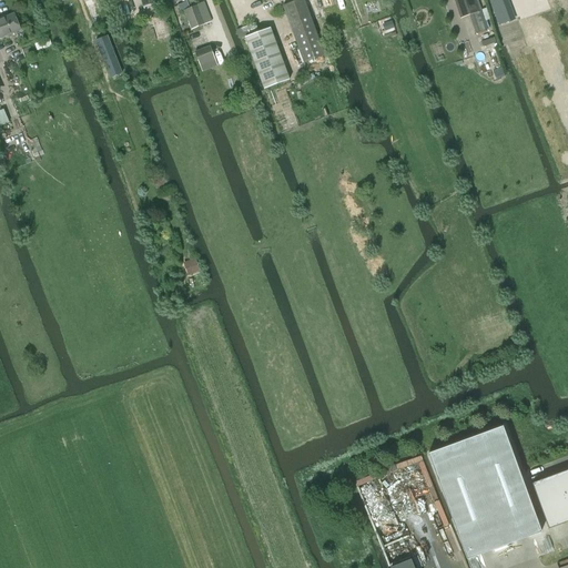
[(300,0),(283,7),(287,18),(304,62),(324,54),(303,0),(300,0)]
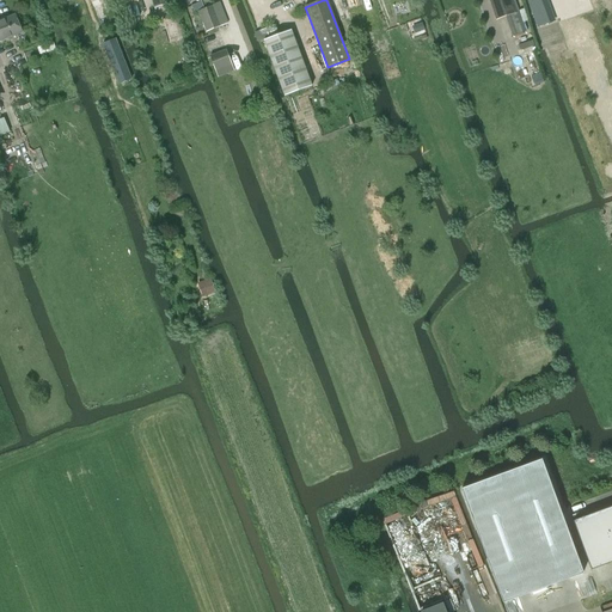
[(510,0),(488,0),(495,19),(496,20),(500,19),(506,18),(507,19),(512,36),(526,31),(521,19),(519,12),(515,13),(510,0)]
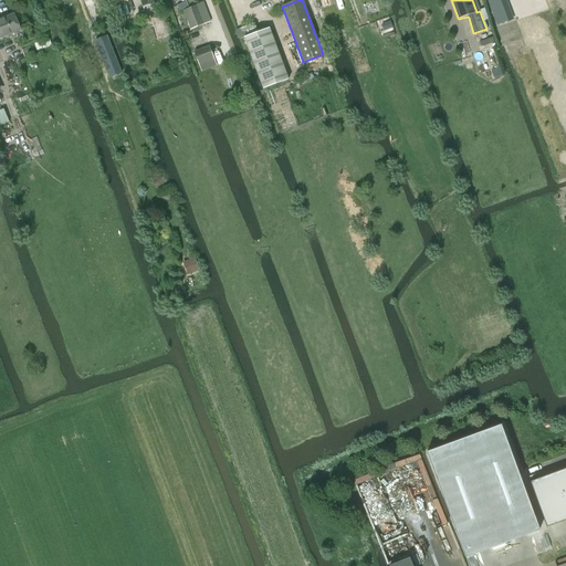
[(512,18),(505,0),(498,0),(490,3),(496,23),(512,18)]
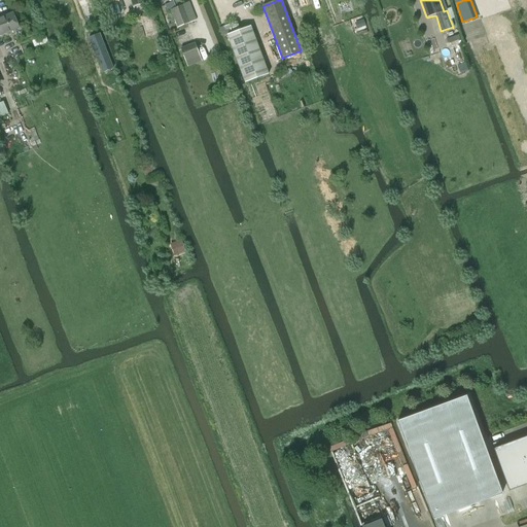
[(171,8),(174,16),(178,27),(196,21),(188,2),(171,8)]
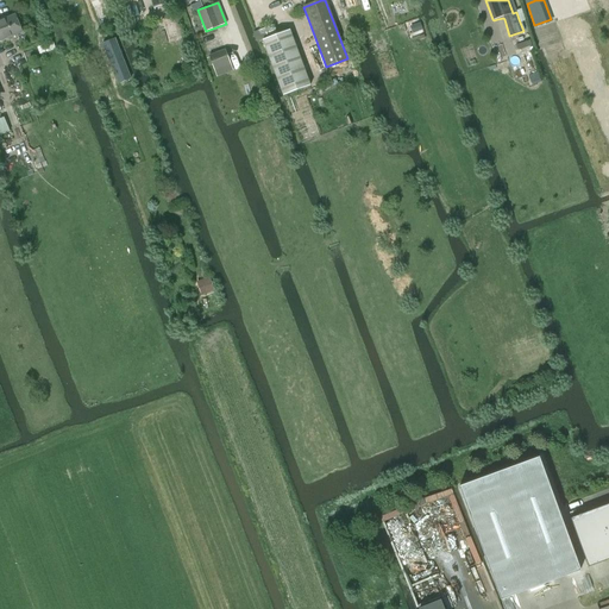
[(14,14),(4,19),(5,20),(0,22),(0,41),(22,32),(14,14)]
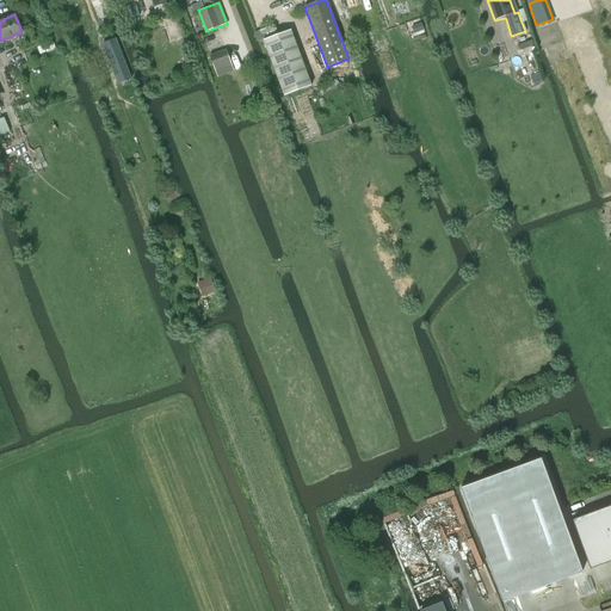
[(181,43),(176,20),(170,22),(176,45),(181,43)]
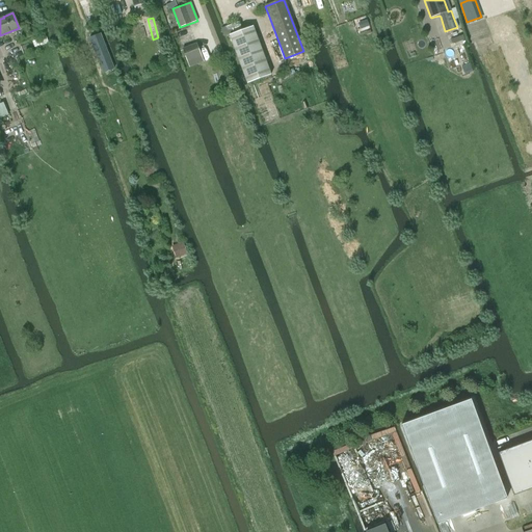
[(251,26),(229,35),(246,83),(270,75),(251,26)]
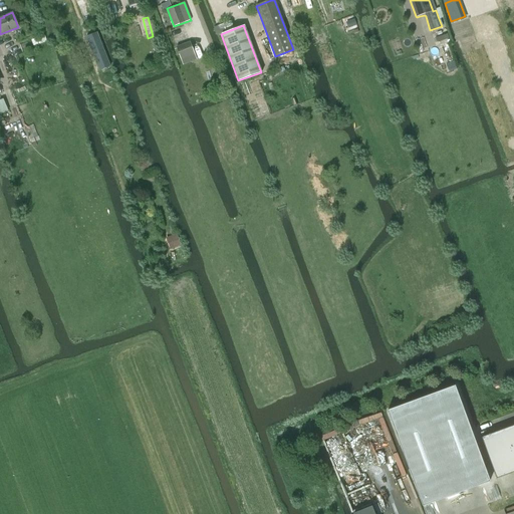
[(96,32),(86,36),(99,70),(109,66),(96,32)]
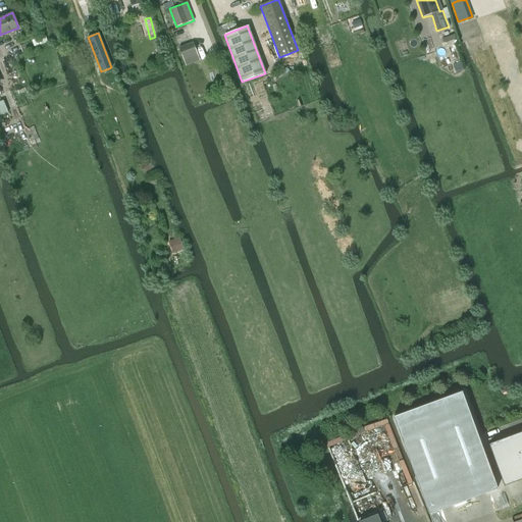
[(45,36),(32,41),(34,47),(47,42),(45,36)]
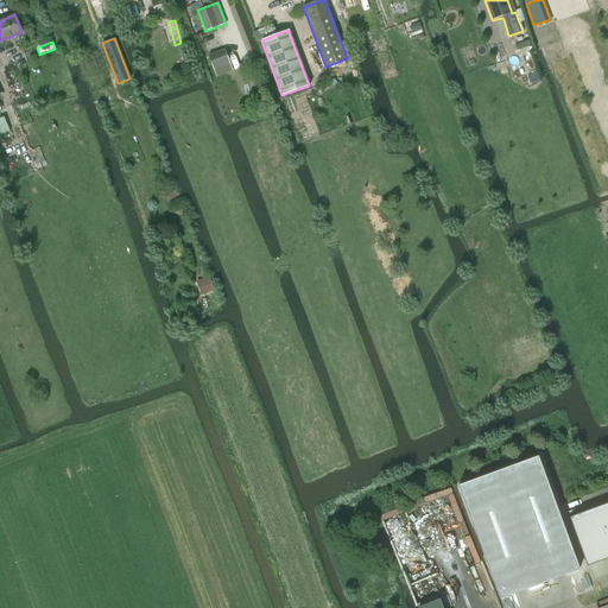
[(225,49),(208,56),(214,70),(230,64),(225,49)]
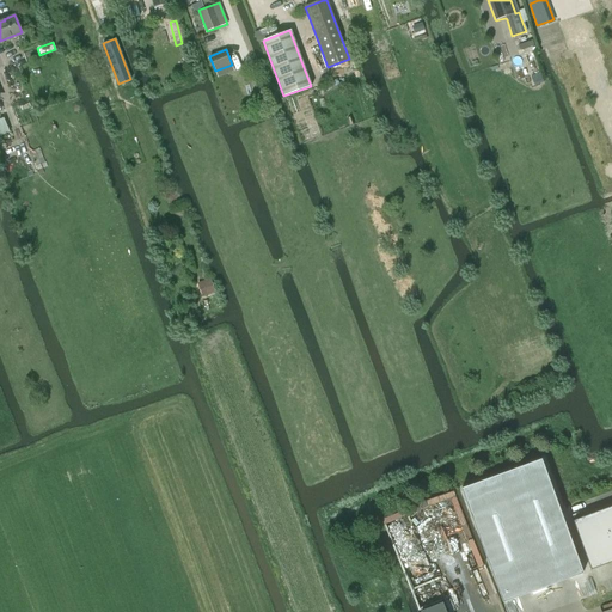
[(232,65),(215,71),(218,78),(234,72),(232,65)]
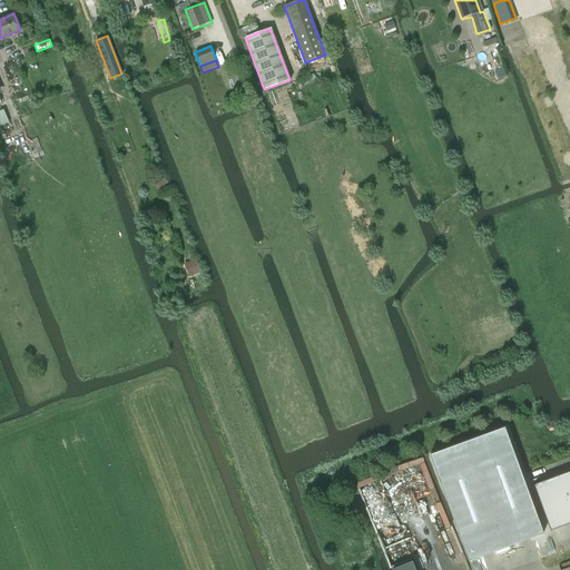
[(505,77),(503,68),(494,71),(498,79),(505,77)]
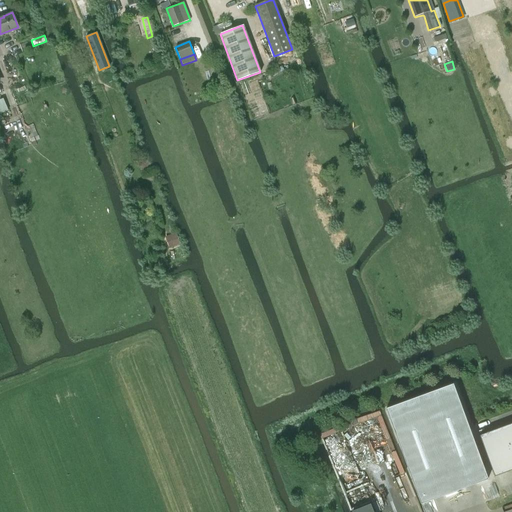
[(176,235),(170,237),(174,247),(179,245),(176,235)]
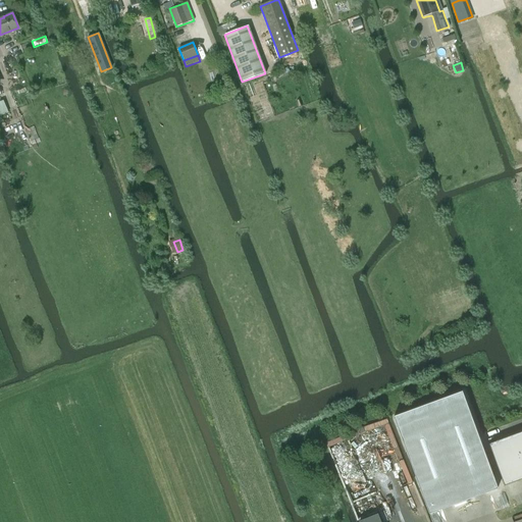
[(461,392),(393,417),(428,514),(498,488),(461,392)]
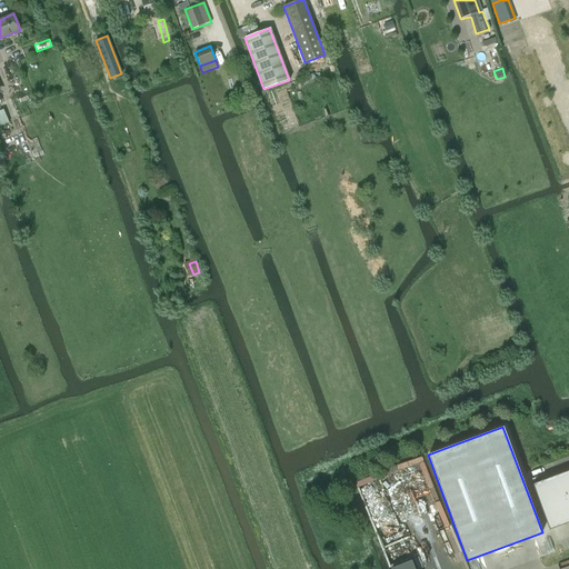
[(568,471),(533,485),(550,530),(568,522),(568,471)]
